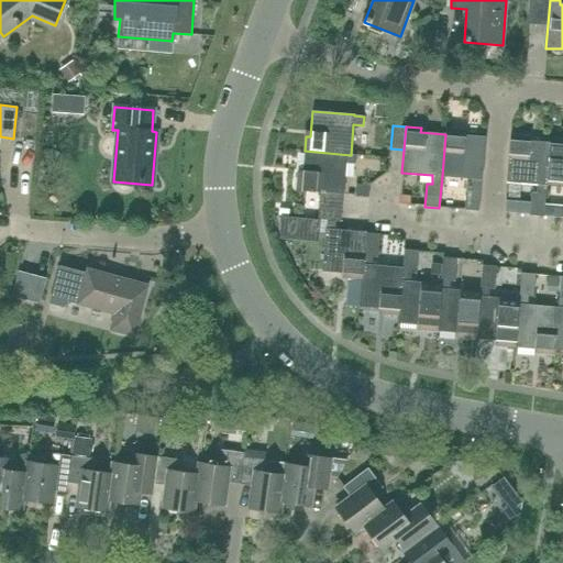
[(460,135),(460,131),(445,130),(445,134),(442,176),(472,178),(472,187),(466,187),(464,210),(478,211),(482,179),(485,138),(460,135)]
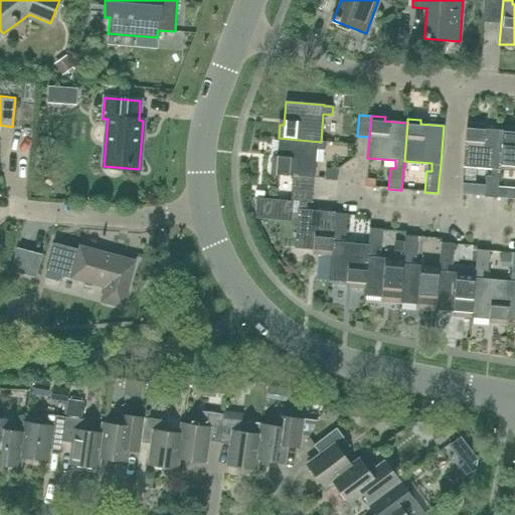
[(480,129),(480,125),(467,124),(463,166),(491,168),(490,176),(486,176),(484,197),(497,198),(498,190),(500,169),(503,131),(502,131),(480,129)]
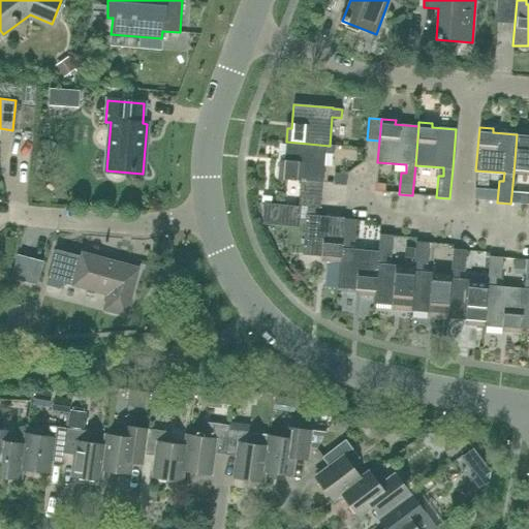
[(528,130),(517,130),(516,134),(517,134),(514,174),(528,175),(528,130)]
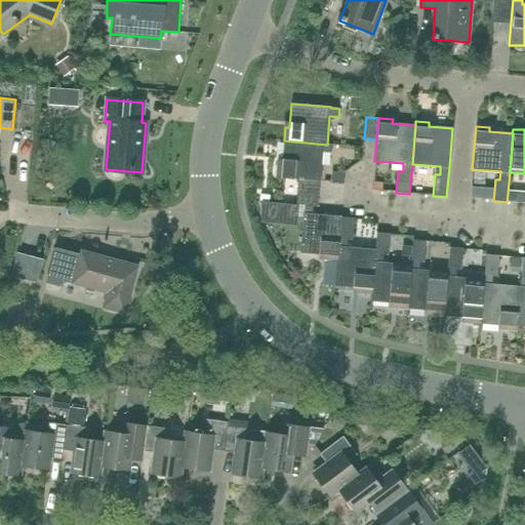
[(331,145),(327,145),(284,140),(282,164),(278,164),(277,177),(298,179),(297,192),(318,194),(319,180),(320,182),(322,152),(331,153),(331,145)]
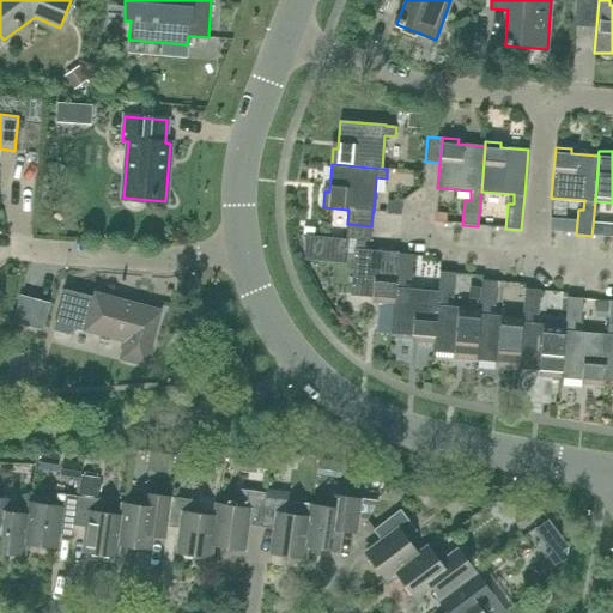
[(445,223),(445,213),(436,213),(436,223),(445,223)]
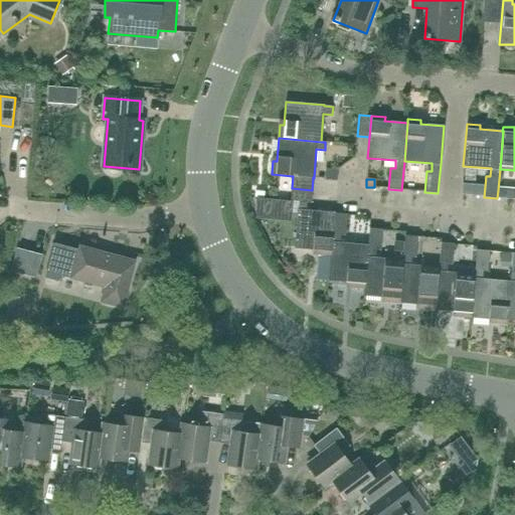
[(474,195),(475,187),(462,186),(461,194),(474,195)]
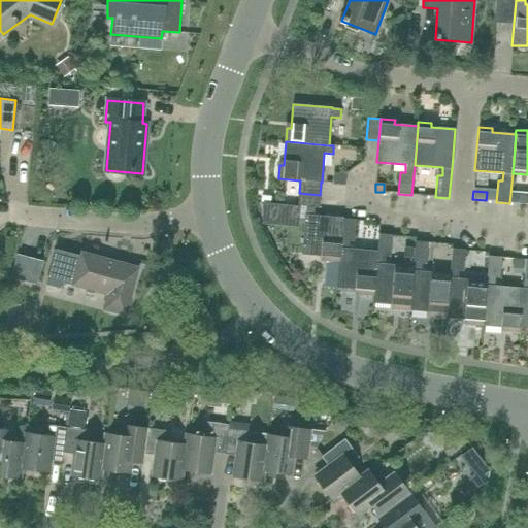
[(319,207),(320,195),(299,193),(297,206),(306,206),(305,215),(302,254),(326,256),(325,260),(338,262),(339,262),(342,219),(343,219),(343,218),(314,216),(315,207),(319,207)]
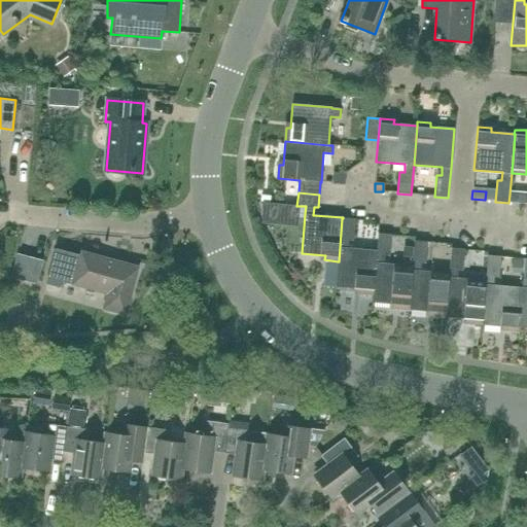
[(294,218),(296,206),(277,204),(276,216),(294,218)]
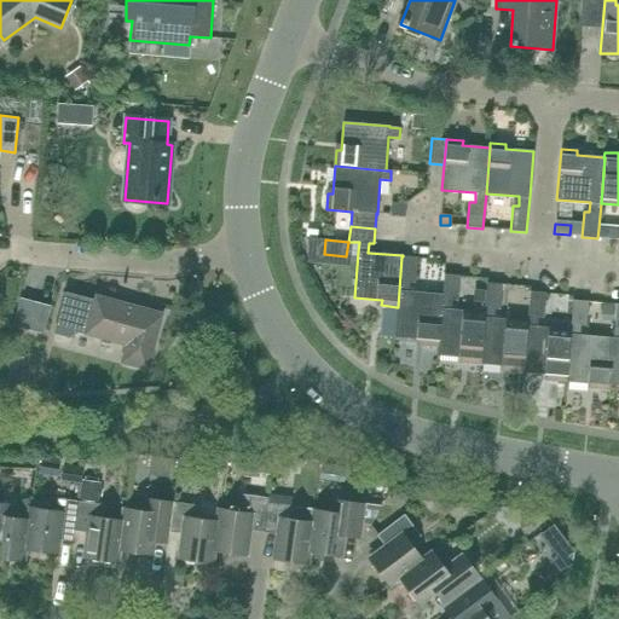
[(417,258),(403,256),(401,256),(398,307),(397,307),(394,337),(422,340),(422,345),(437,346),(438,346),(443,294),(409,291),(410,282),(415,283),(417,258)]
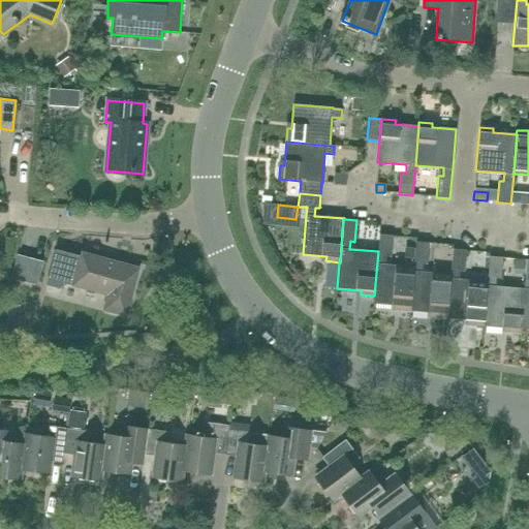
[(391,257),(393,236),(379,235),(378,251),(374,296),(373,296),(373,304),(397,306),(397,310),(410,311),(413,267),(385,265),(386,256),(391,257)]
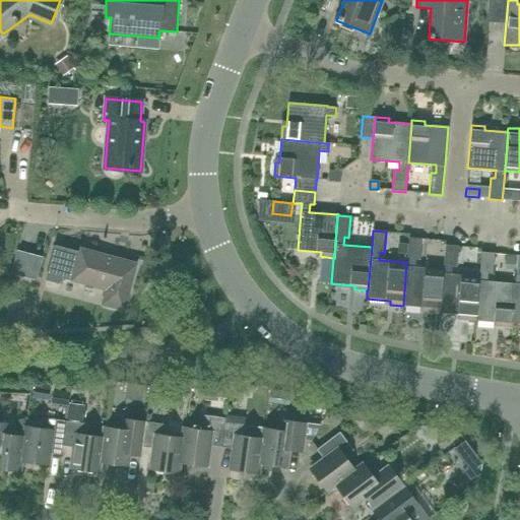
[(420,260),(421,239),(409,238),(406,262),(403,306),(427,308),(426,312),(439,313),(443,270),(414,267),(415,259),(420,260)]
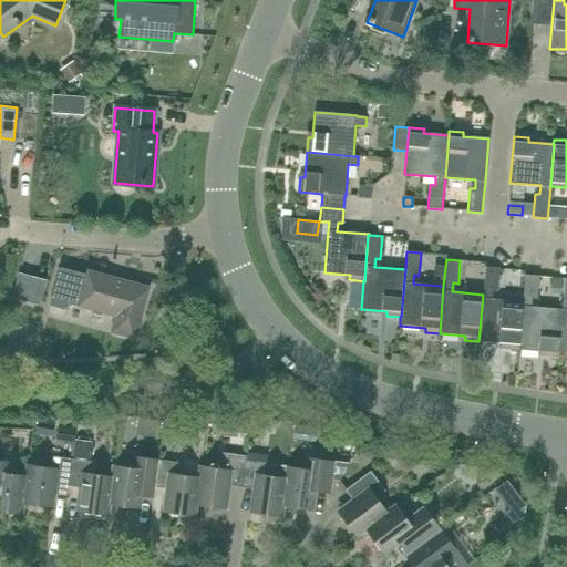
[(500,268),(486,267),(485,267),(483,295),(478,341),(504,343),(504,348),(518,349),(522,302),(492,299),(492,291),(497,291),(500,268)]
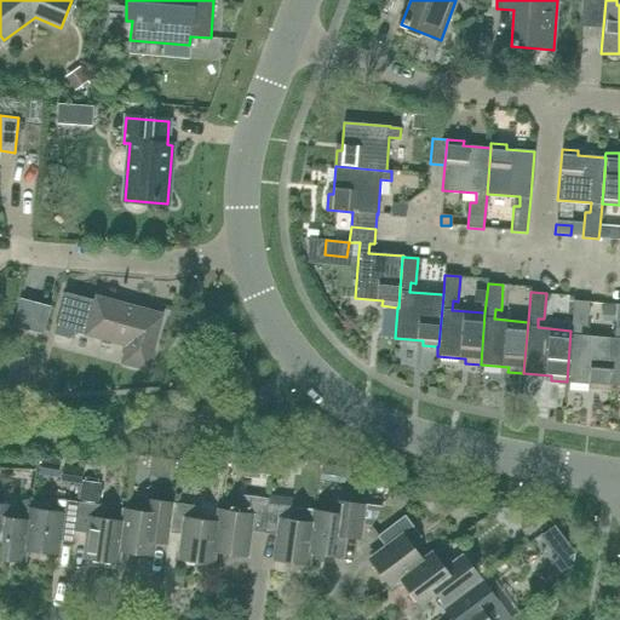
[(147,369),(162,315),(96,297),(95,302),(80,298),(76,310),(62,305),(55,334),(69,338),(72,331),(127,345),(122,363),(147,369)]
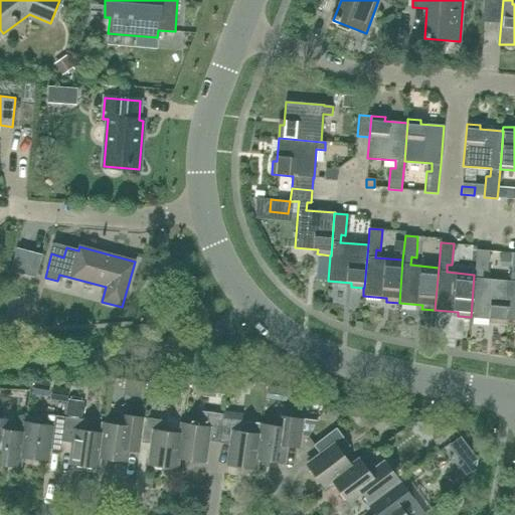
[(488,272),(490,250),(477,249),(474,275),(471,317),(494,319),(493,323),(507,324),(507,320),(510,282),(483,280),(483,272),(488,272)]
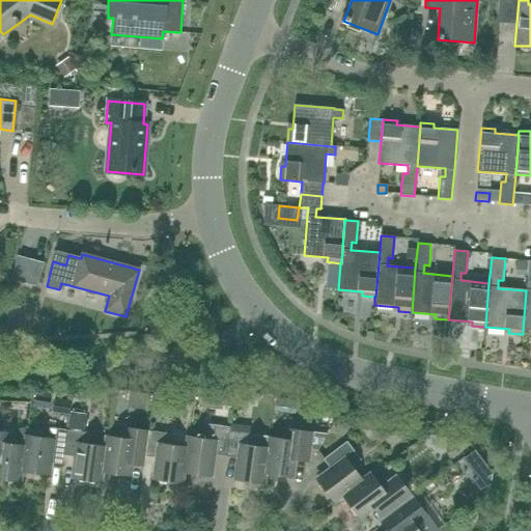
[(2,320),(1,334),(15,335),(16,322),(2,320)]
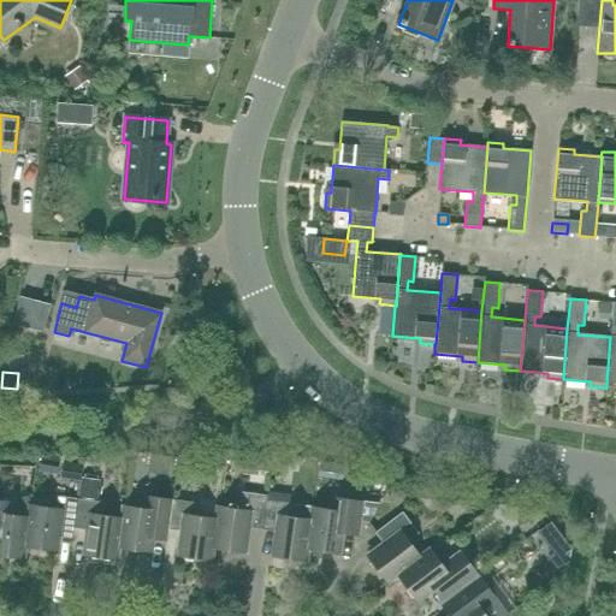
[(291,455),(284,454),(278,454),(276,463),(290,465),(291,455)]
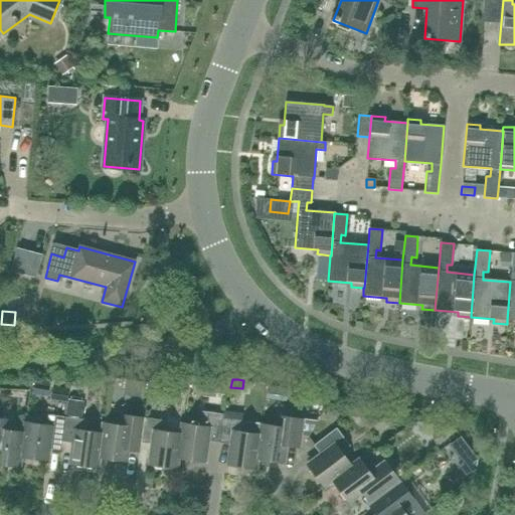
[(67,401),(68,391),(53,389),(51,398),(67,401)]
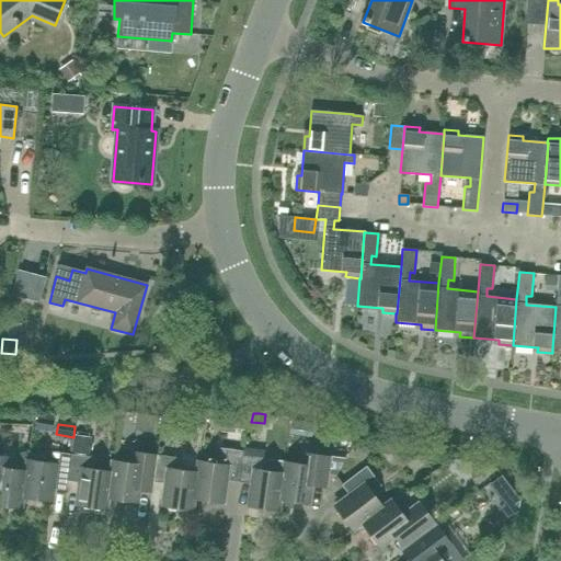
[(83,451),(86,441),(77,439),(75,450),(83,451)]
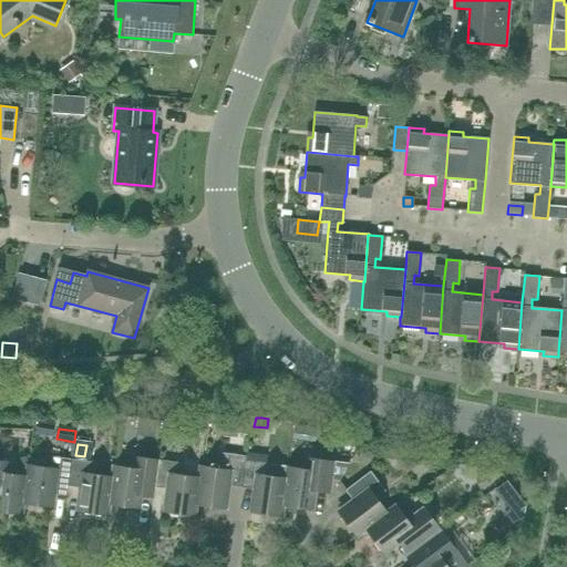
[(241,487),(245,461),(246,456),(220,453),(218,468),(202,466),(199,477),(195,504),(225,508),(228,486),(241,487)]
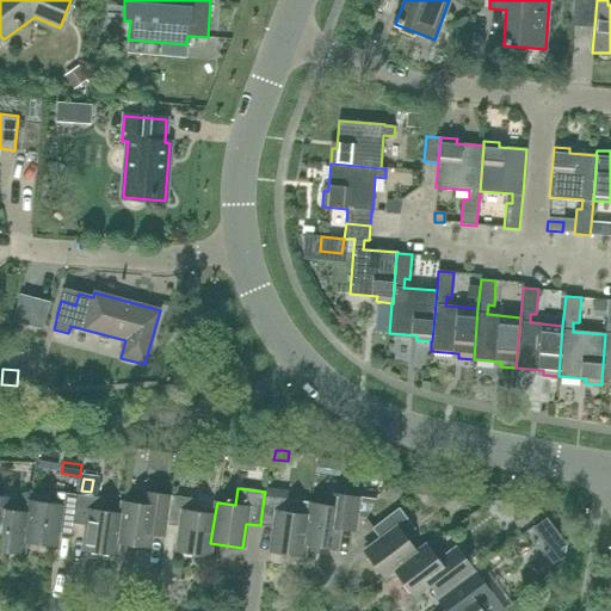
[(73,524),(78,495),(51,492),(50,504),(30,500),(28,512),(24,542),(55,547),(57,532),(72,535),(73,524)]
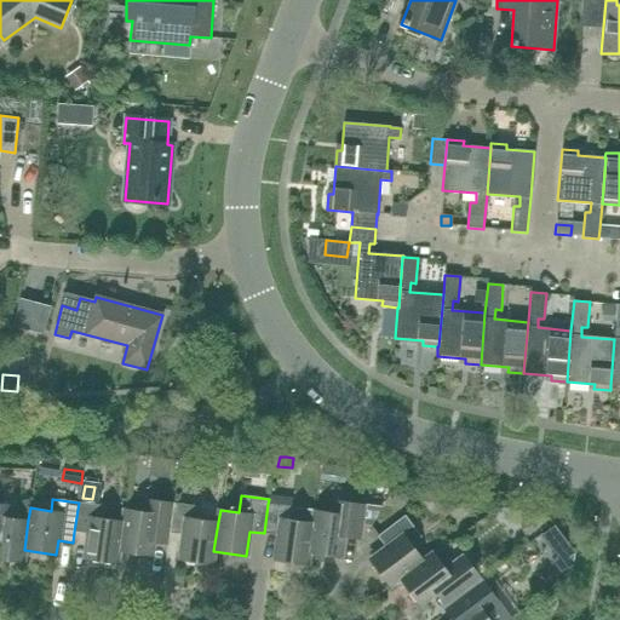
[(167,546),(168,533),(173,503),(147,499),(144,512),(125,509),(124,522),(119,551),(150,556),(153,544),(167,546)]
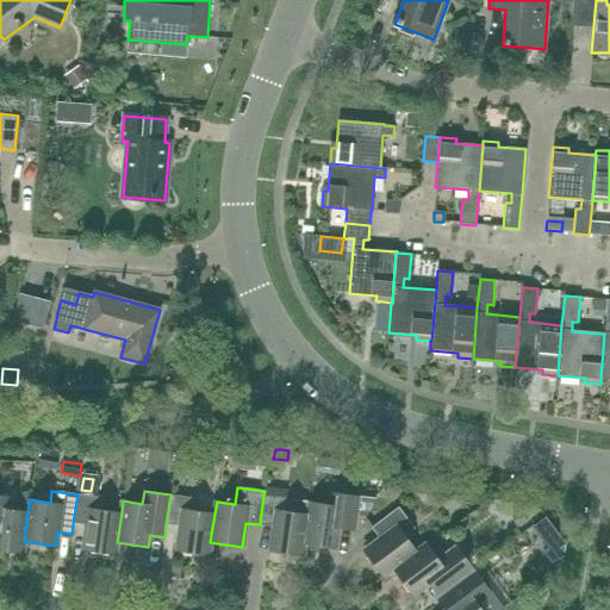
[(353,530),(358,497),(330,492),(329,505),(310,502),(307,515),(304,543),(335,548),(337,528),(353,530)]
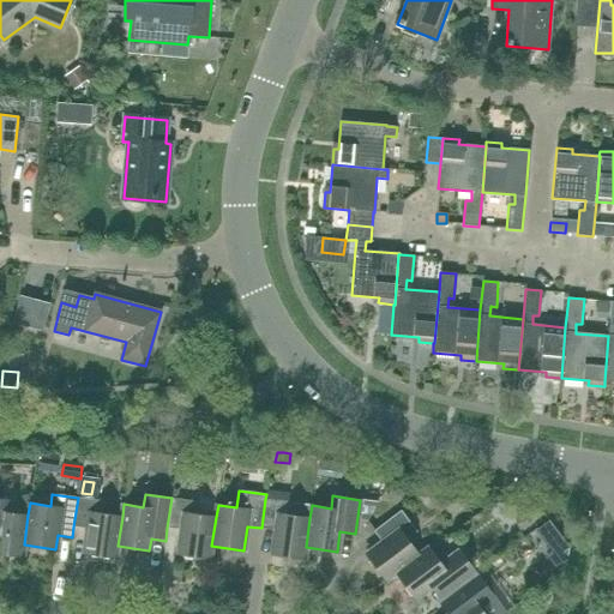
[(102,513),(104,501),(78,498),(73,527),(88,529),(84,553),(115,558),(118,546),(122,517),(102,513)]
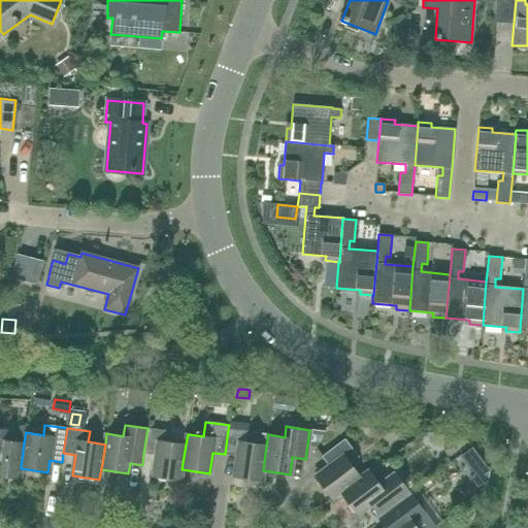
[(169,442),(170,432),(147,428),(143,454),(156,456),(154,476),(180,481),(182,469),(186,444),(169,442)]
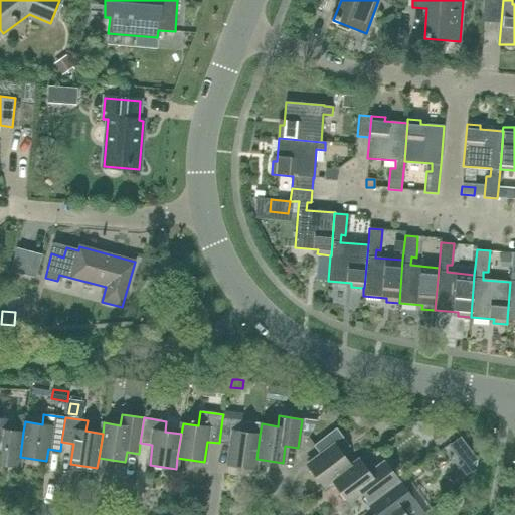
[(7,430),(8,419),(0,418),(0,464),(19,467),(20,457),(23,432),(7,430)]
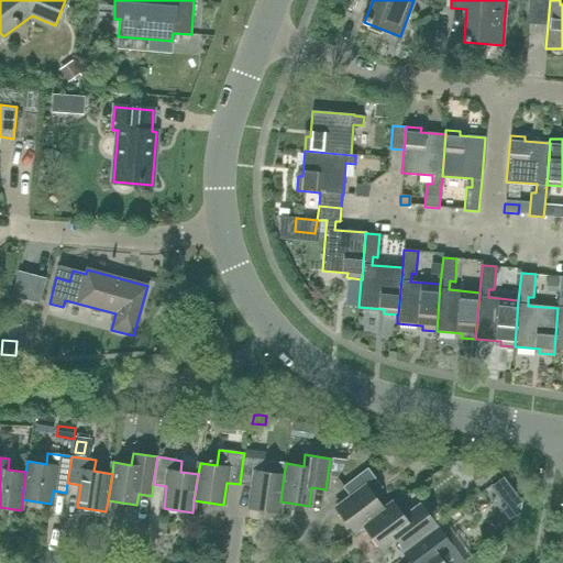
[(266,472),(267,461),(243,457),(240,484),(253,486),(250,509),(278,512),(280,501),(284,475),(266,472)]
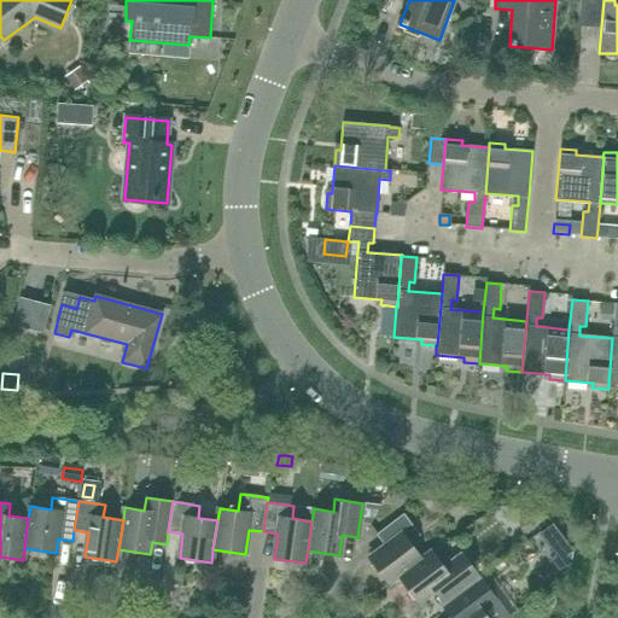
[(409,543),(420,536),(403,513),(375,535),(385,547),(368,559),(388,584),(397,577),(421,559),(409,543)]
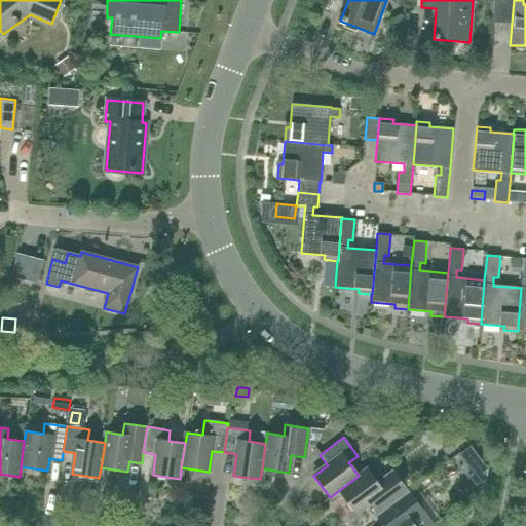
[(455,452),(468,476),(491,463),(478,440),(455,452)]
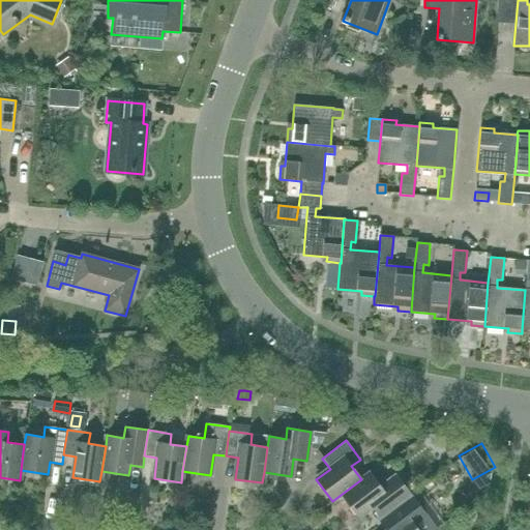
[(452,444),(445,447),(448,457),(457,453),(452,444)]
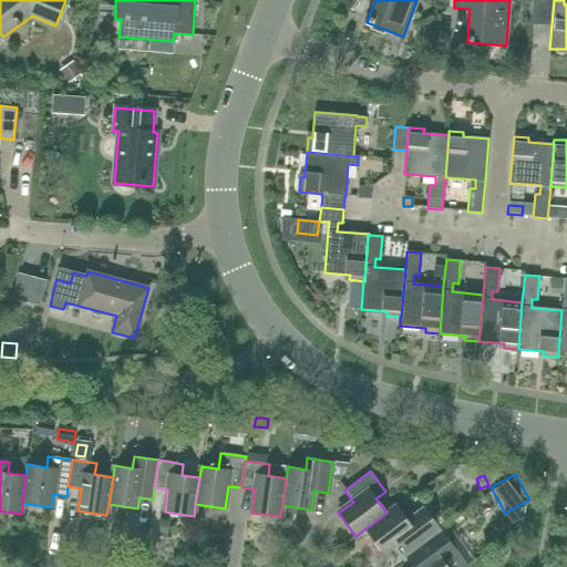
[(423,508),(408,521),(397,506),(387,513),(364,529),(383,553),(398,542),(405,553),(439,528),(423,508)]
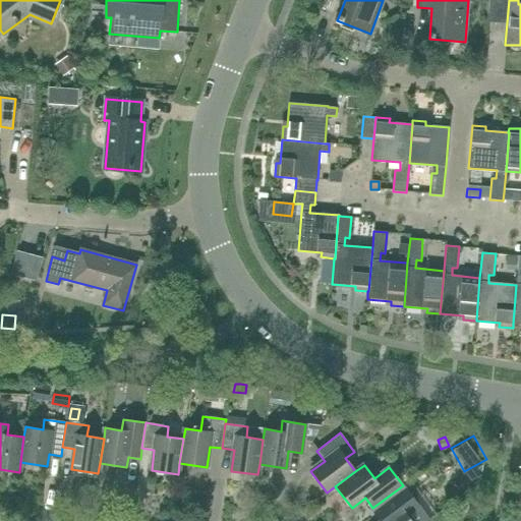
[(411,520),(407,516),(419,507),(405,488),(382,506),(390,516),(382,520),(411,520)]
